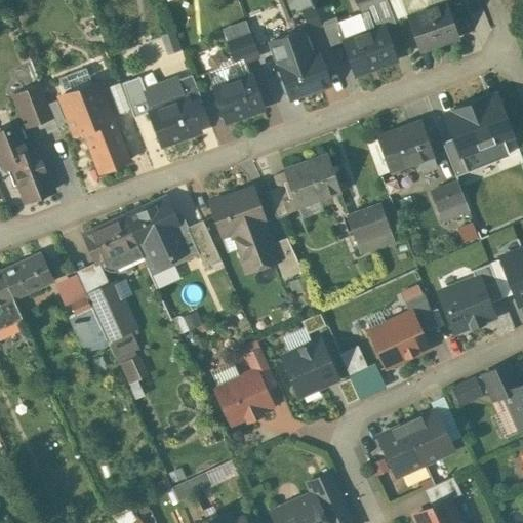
[(312,0),(282,0),(281,0),(295,35),(322,25),(312,0)]
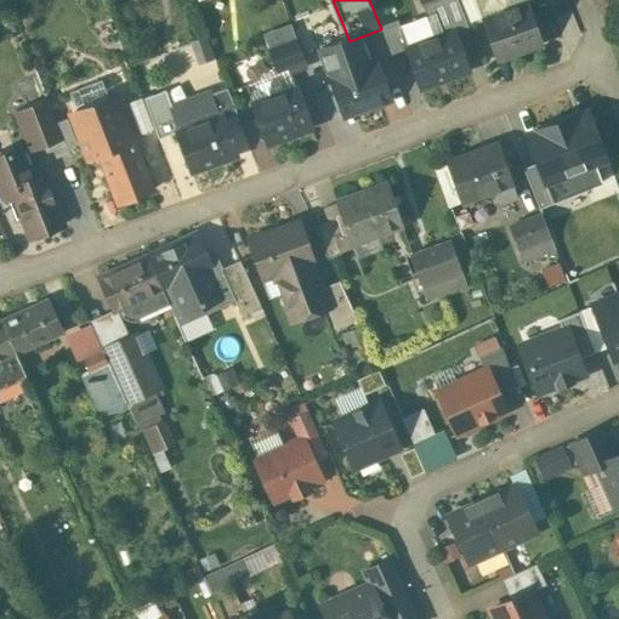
[(528,6),(483,22),(498,62),(543,46),(528,6)]
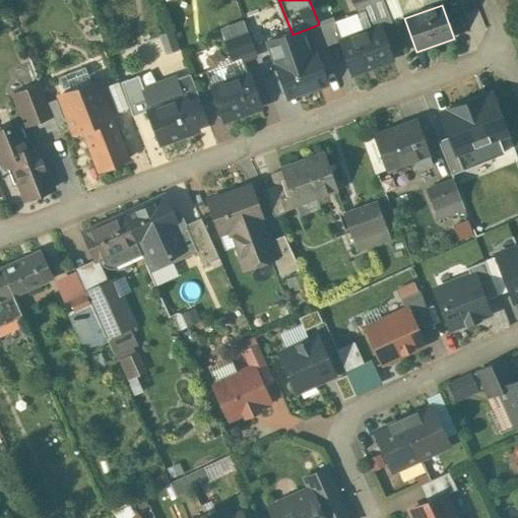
[(382,28),(339,43),(351,75),(393,60),(382,28)]
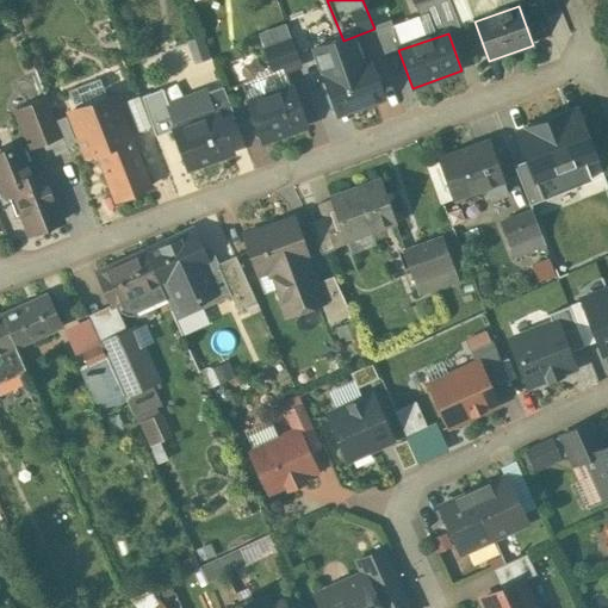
[(203,38),(188,43),(196,64),(210,60),(203,38)]
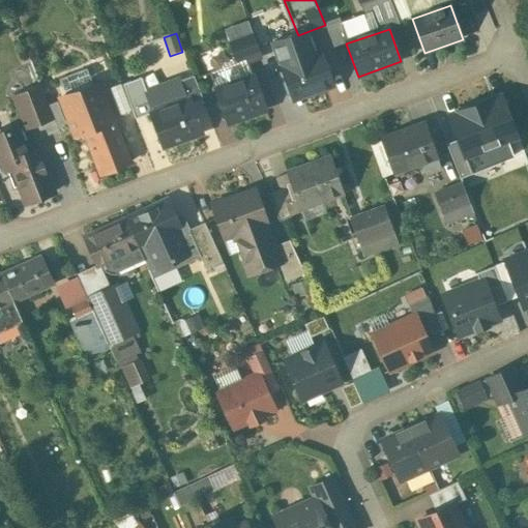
[(254,36),(230,45),(236,62),(245,58),(247,63),(262,58),(254,36)]
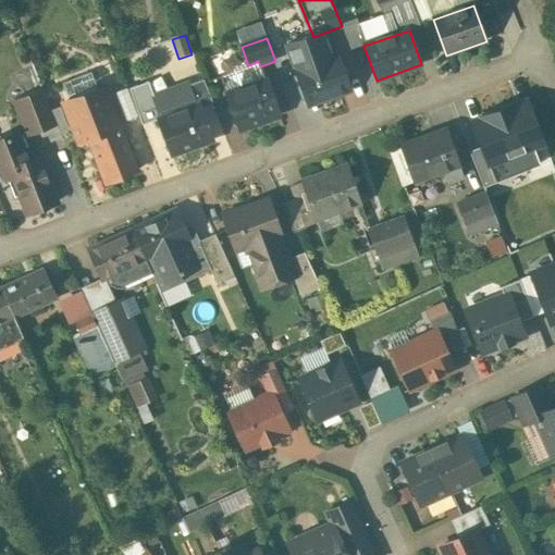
[(296,70),(296,71),(332,58),(325,40),(310,46),(307,38),(287,45),(297,70),(296,70)]
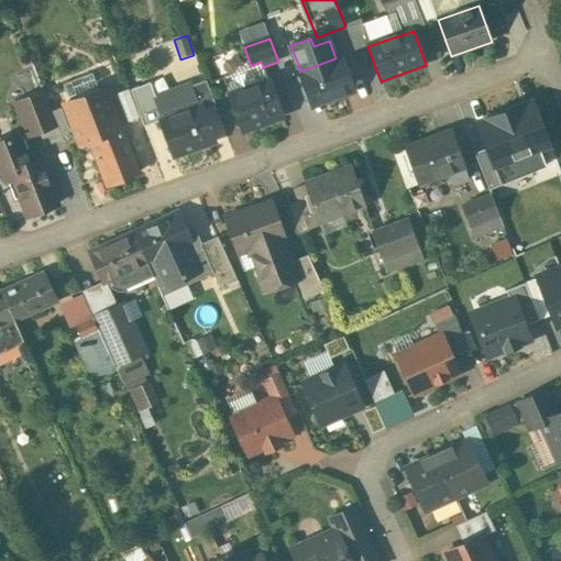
[(336,58),(299,72),(312,107),(354,91),(341,56),(336,58)]
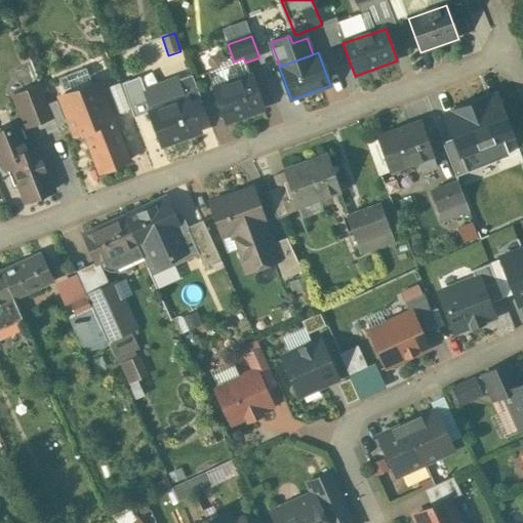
[(93,76),(72,84),(78,101),(112,87),(104,68),(91,73),(93,76)]
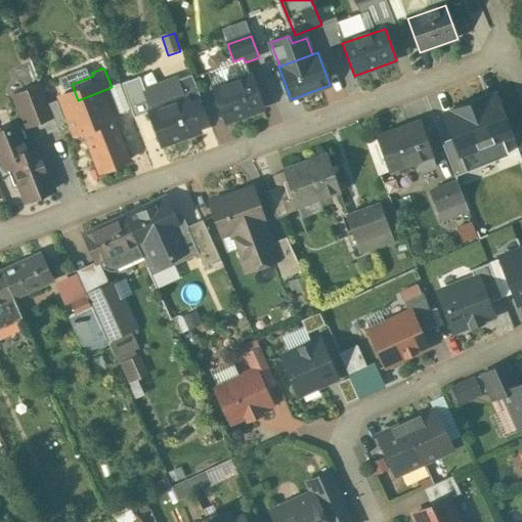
[(191,76),(177,81),(184,100),(188,99),(189,102),(201,99),(191,76)]
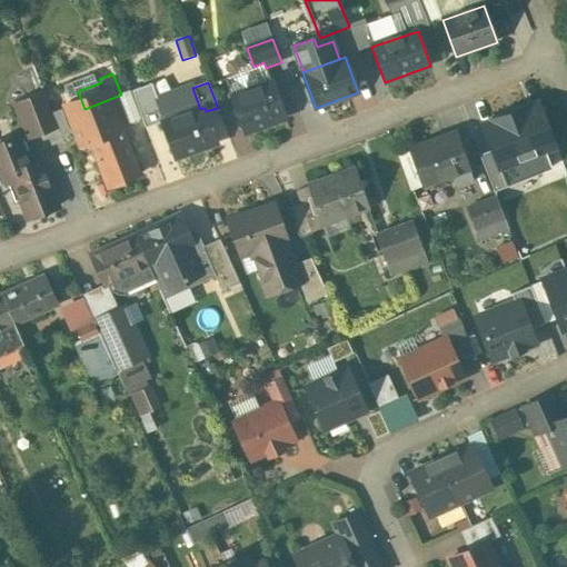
[(274,82),(231,98),(245,133),(286,118),(274,82)]
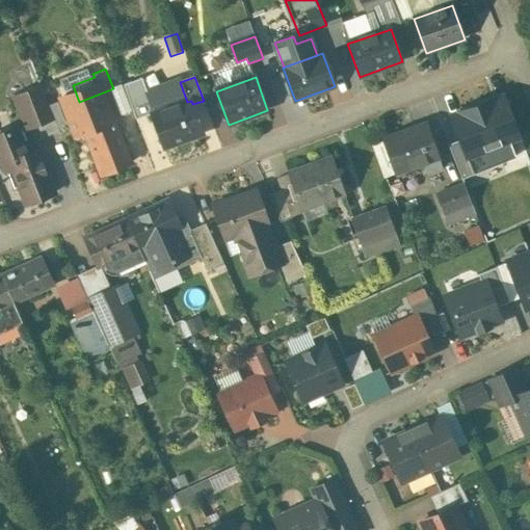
[(154,114),(152,114),(164,148),(203,134),(192,104),(191,101),(187,102),(180,82),(180,81),(147,93),(154,114)]
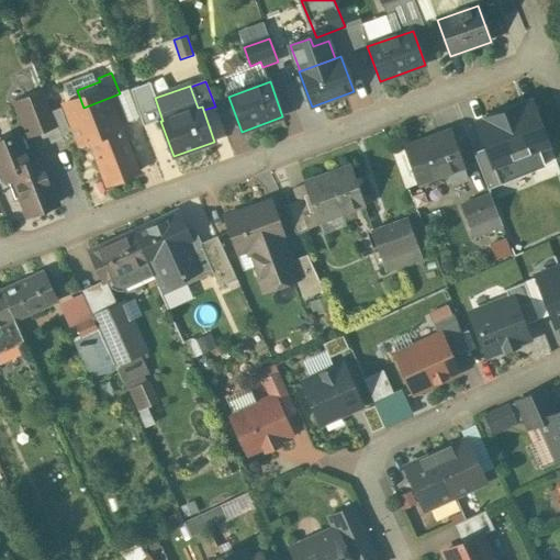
[(44,91),(14,102),(29,137),(57,126),(44,91)]
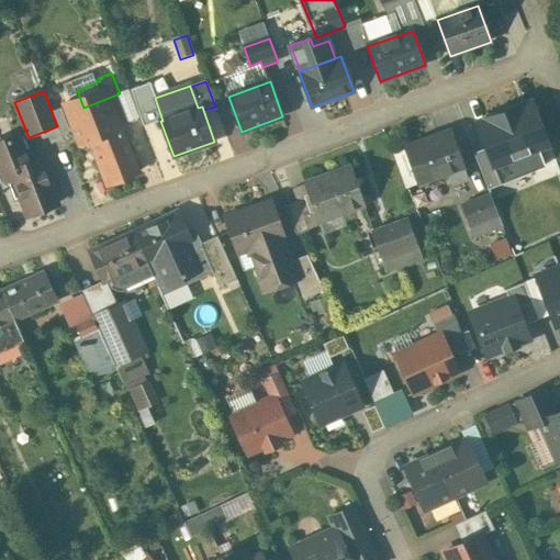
[(524,104),(478,121),(491,156),(536,140),(524,104)]
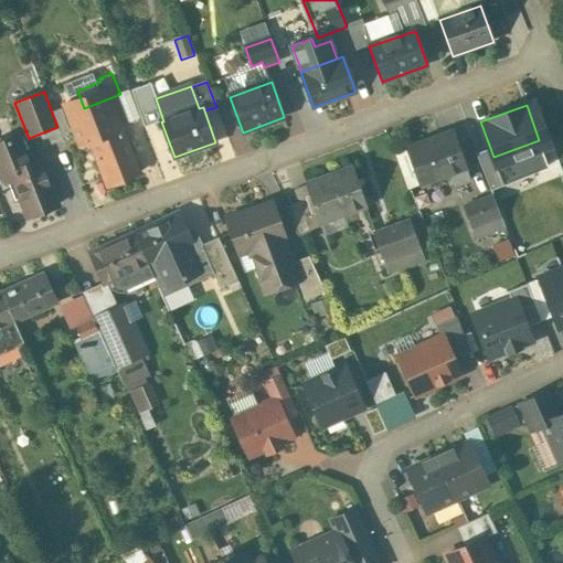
[(138,173),(121,129),(92,141),(108,186),(138,173)]
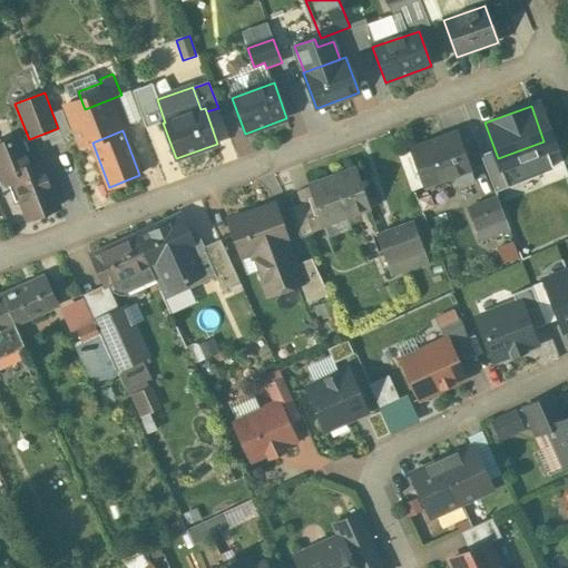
[(458,134),(411,150),(424,187),(456,176),(470,170),(471,170),(458,134)]
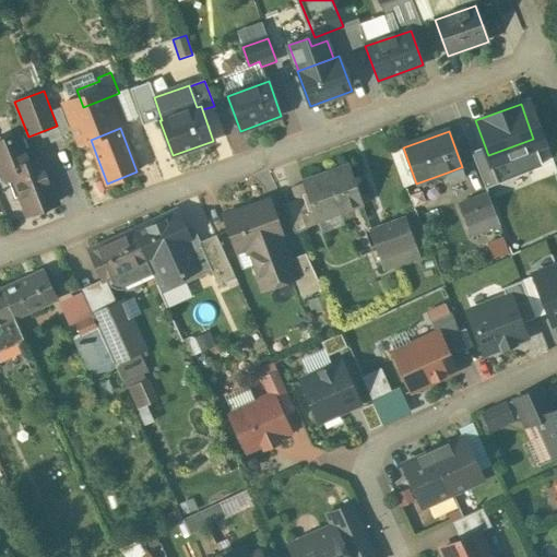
[(18,135),(0,141),(0,167),(3,176),(11,173),(27,216),(58,204),(40,158),(28,164),(18,135)]
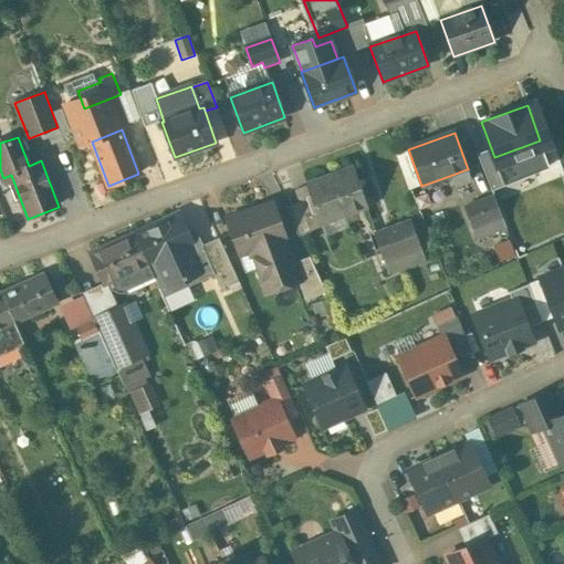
[(353,169),(307,186),(316,211),(321,223),(367,207),(353,169)]
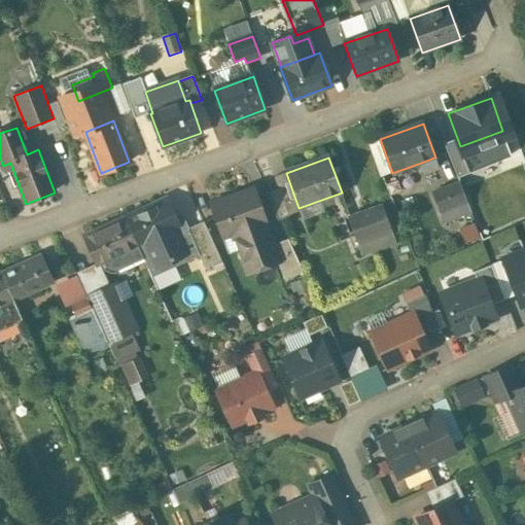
[(434,158),(421,163),(425,174),(438,169),(434,158)]
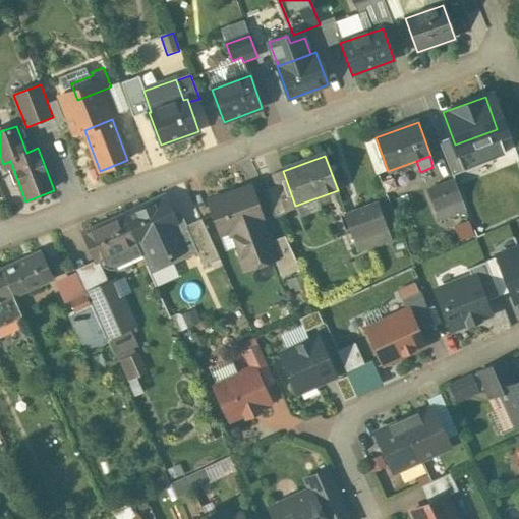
[(291,194),(283,171),(271,176),(280,198),(291,194)]
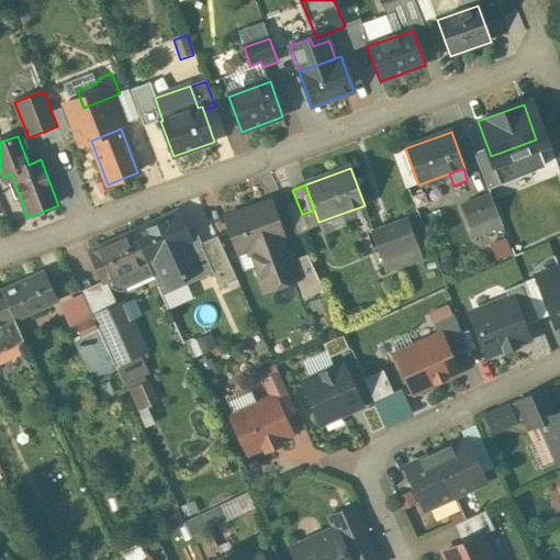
[(499,215),(514,210),(516,209),(507,189),(491,196),(499,215)]
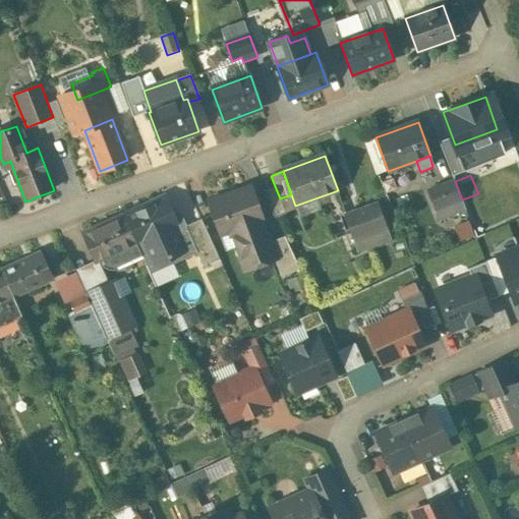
[(455,181),(427,191),(436,211),(462,199),(455,181)]
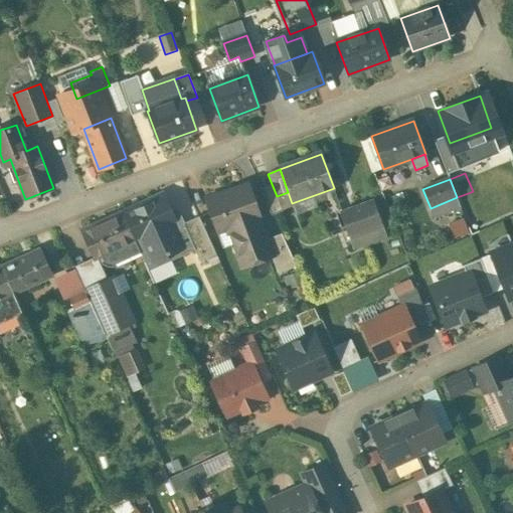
[(248,185),(206,200),(218,232),(228,228),(241,267),(261,260),(260,255),(270,251),(268,239),(260,217),(261,217),(248,185)]
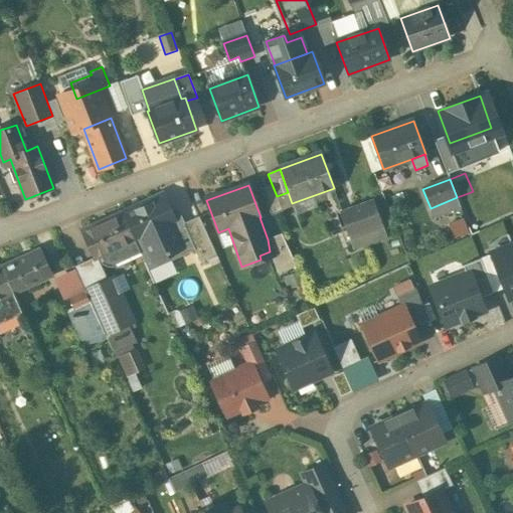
[(457,197),(461,208),(465,219),(480,213),(471,192),(457,197)]
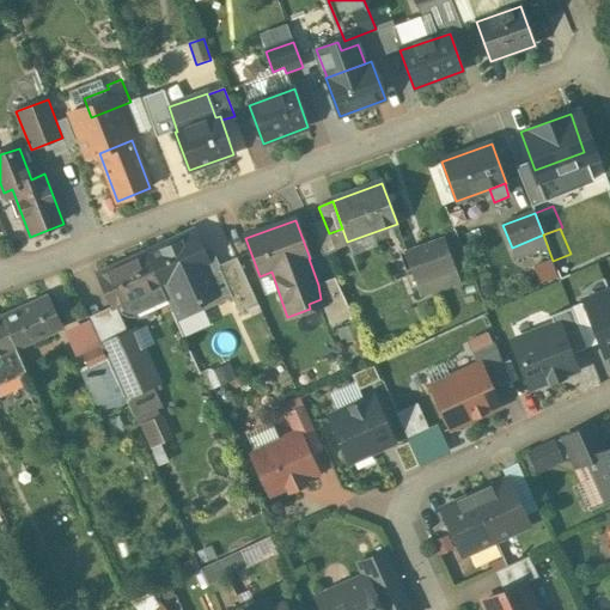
[(194,232),(147,252),(163,287),(162,287),(177,322),(232,298),(229,291),(230,290),(219,267),(215,257),(207,262),(194,232)]
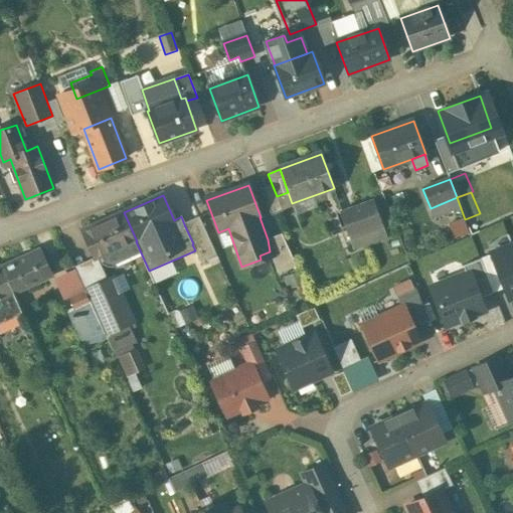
[(461,208),(457,197),(431,208),(435,218),(461,208)]
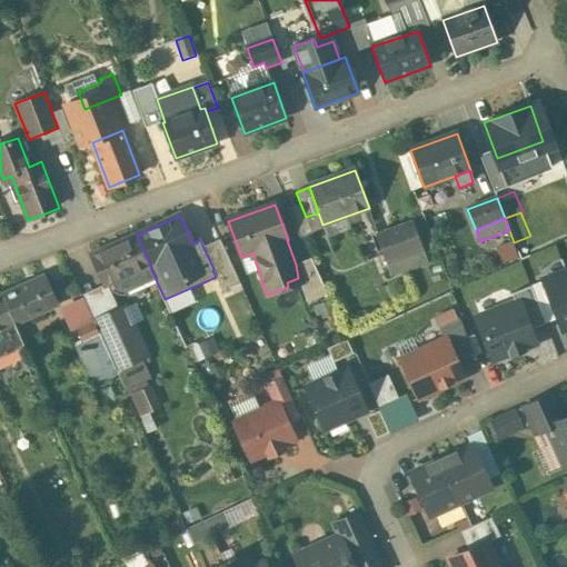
[(413,224),(377,237),(386,261),(398,257),(421,249),(423,248),(413,224)]
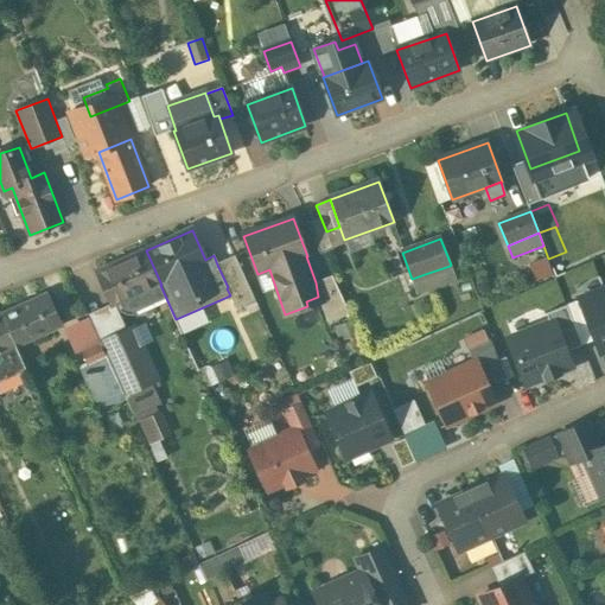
[(146,250),(97,273),(113,306),(160,285),(161,285),(146,250)]
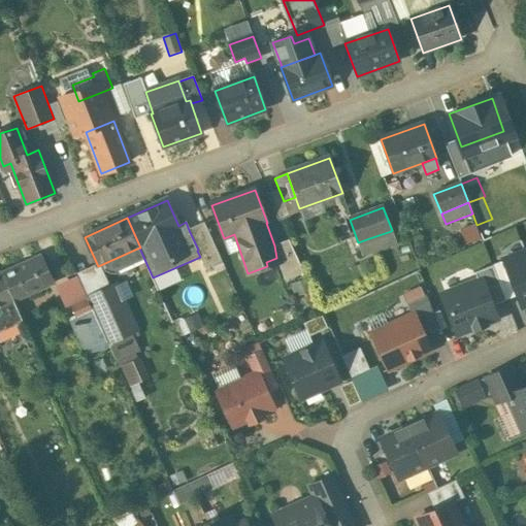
[(197,251),(200,257),(205,269),(222,261),(204,223),(189,230),(198,250),(197,251)]
